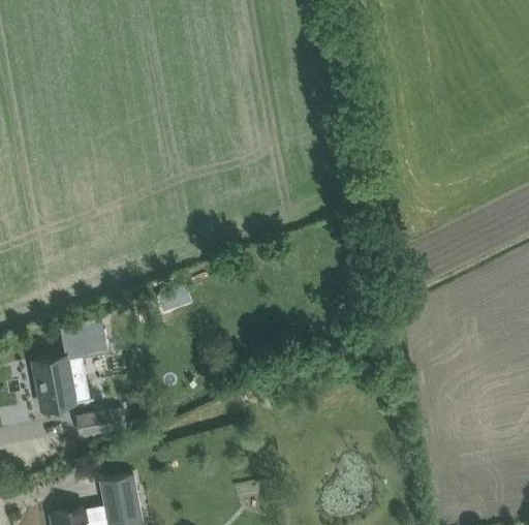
[(165,334),(174,332),(195,326),(188,300),(143,314),(151,346),(168,342),(165,334)]
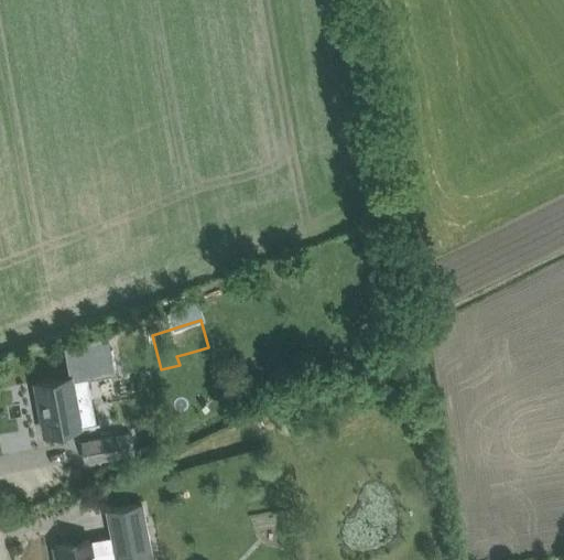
[(56,383),(35,386),(44,437),(66,432),(96,427),(87,383),(116,377),(108,338),(65,352),(71,379),(56,383)]
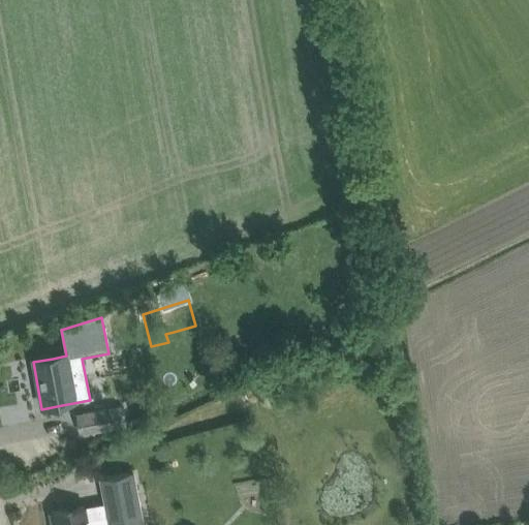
[(119,410),(75,418),(79,437),(122,429),(119,410)]
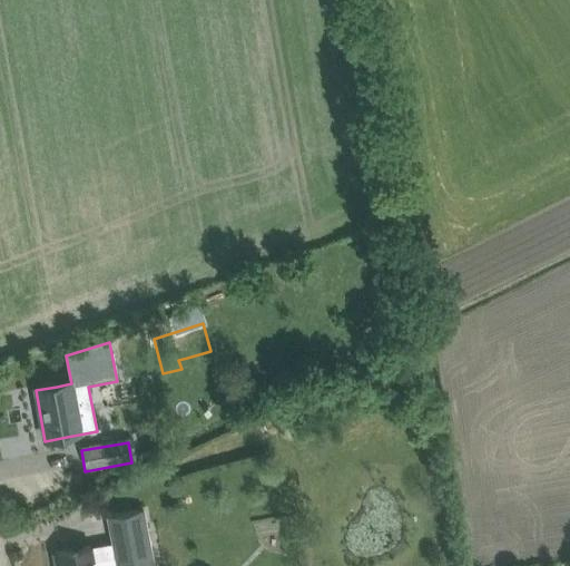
[(148,565),(138,515),(107,521),(111,545),(55,556),(56,565),(148,565)]
